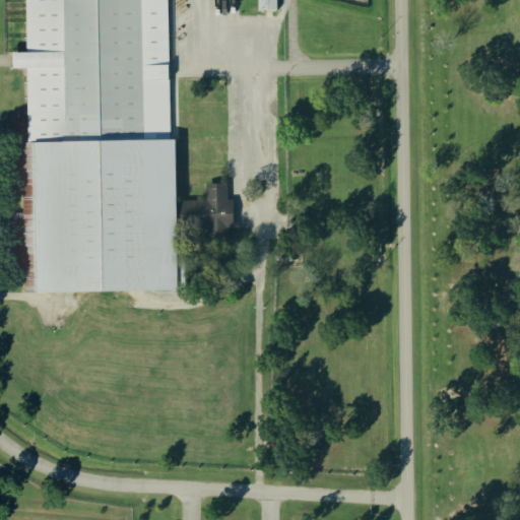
[(20,0),(168,0),(170,77),(176,76),(177,106),(178,135),(23,141),(21,66),(7,66),(7,49),(22,49),(20,0)]
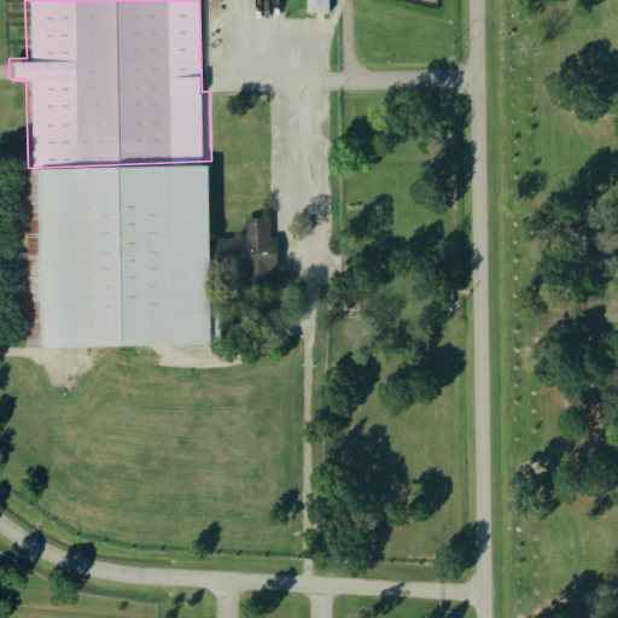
[(330,0),(308,0),(308,11),(319,10),(330,10),(330,0)]
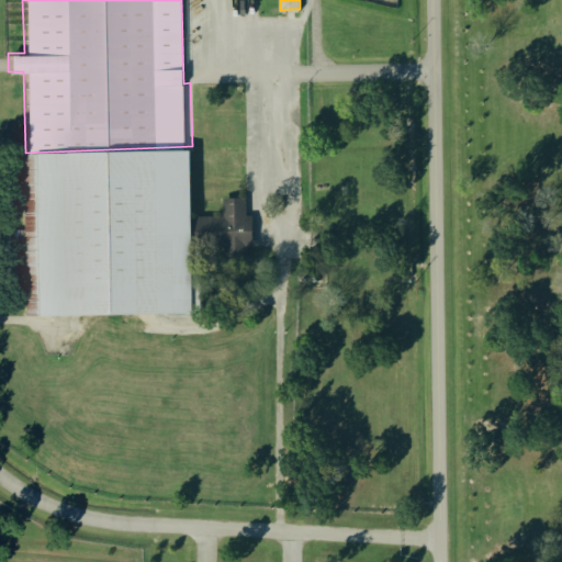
[(25,153),(20,152),(22,234),(24,314),(114,313),(192,312),(192,246),(192,215),(192,176),(192,149),(192,146),(25,153)]
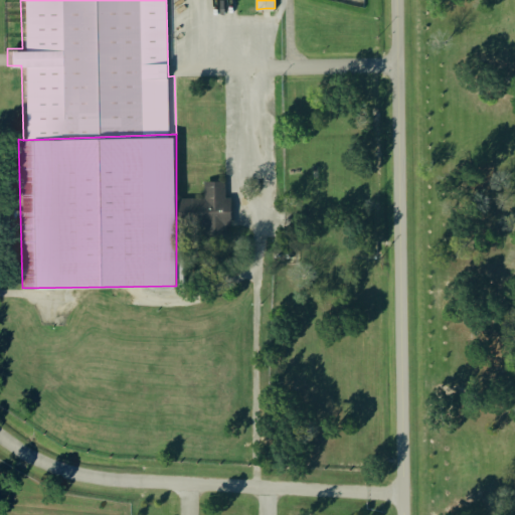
[(176,197),(204,197),(204,181),(226,181),(226,197),(231,197),(232,225),(226,225),(227,242),(205,241),(205,225),(176,225),(176,197)]
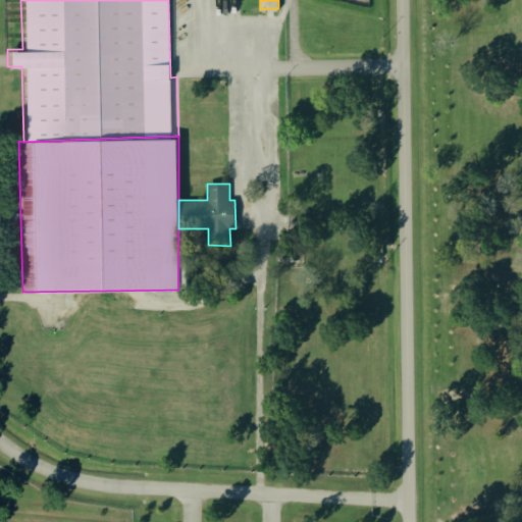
[(223,259),(218,256),(213,259),(213,262),(213,265),(218,267),(222,265),(223,259)]
